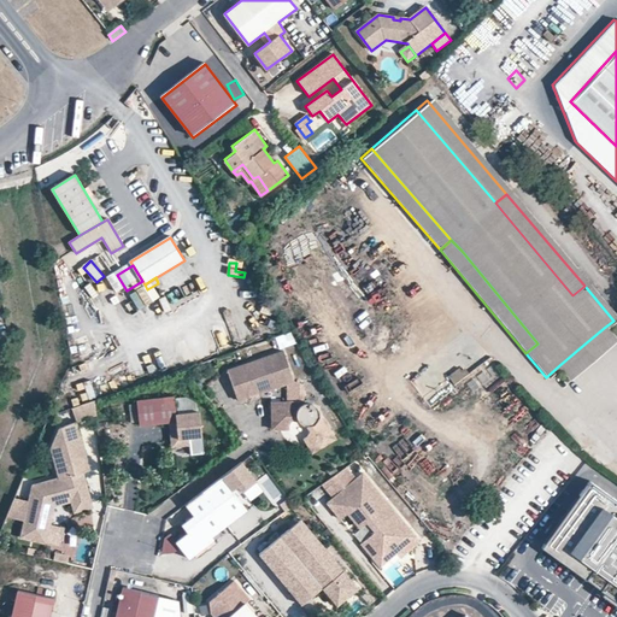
[(162,289),(158,283),(147,289),(151,295),(162,289)]
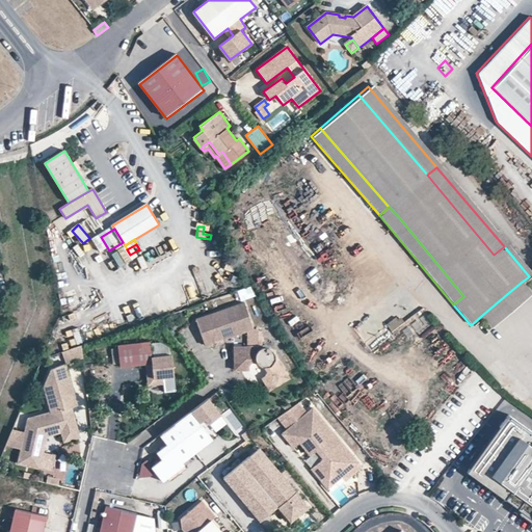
[(85,253),(80,257),(85,265),(91,262),(85,253)]
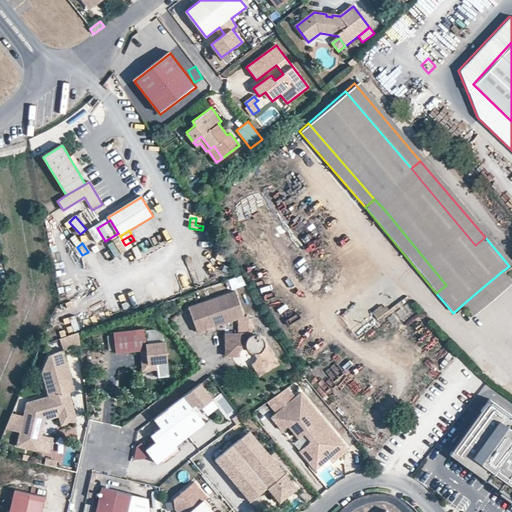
[(175,291),(181,290),(179,279),(173,280),(175,291)]
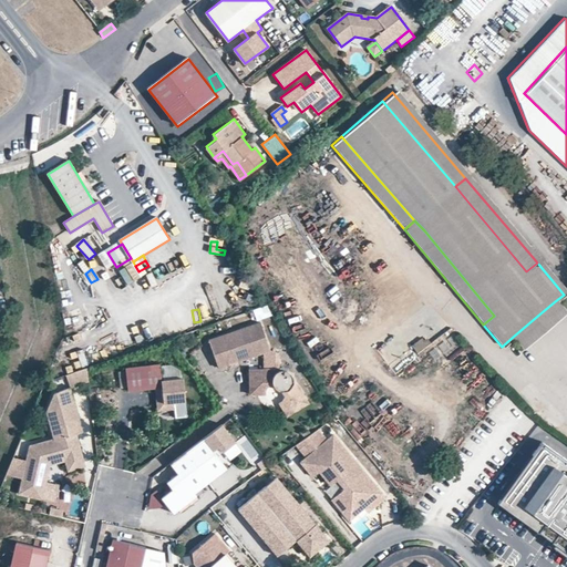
[(265,352),(255,326),(204,343),(213,371),(265,352)]
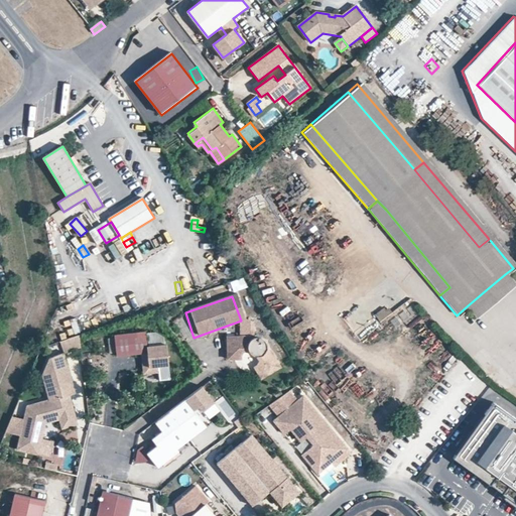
[(412,306),(399,312),(403,319),(415,313),(412,306)]
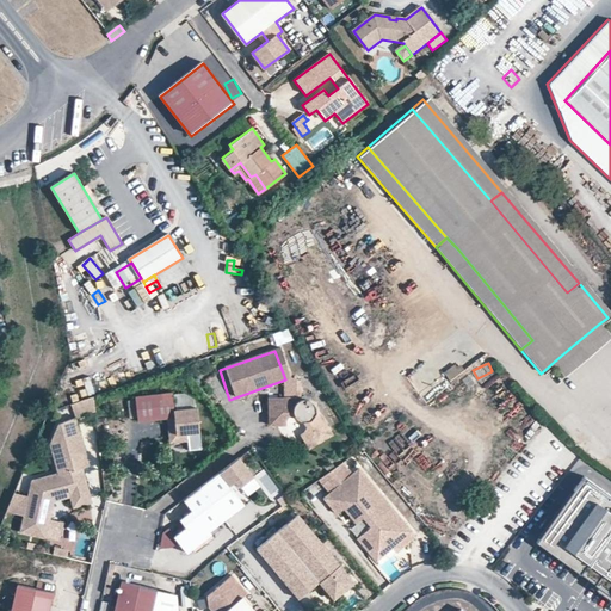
[(415,388),(426,402),(450,386),(439,371),(415,388)]
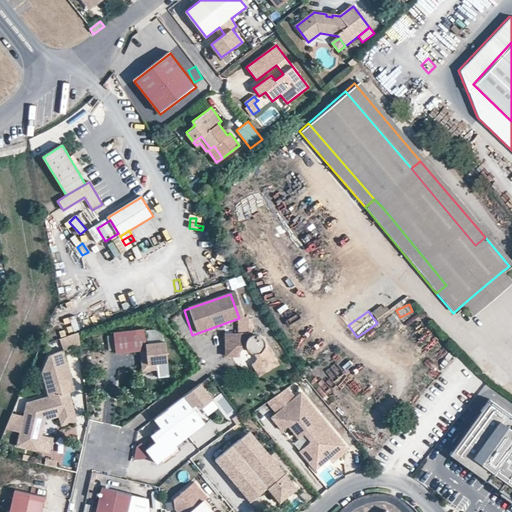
[(391,325),(399,322),(395,314),(388,317),(391,325)]
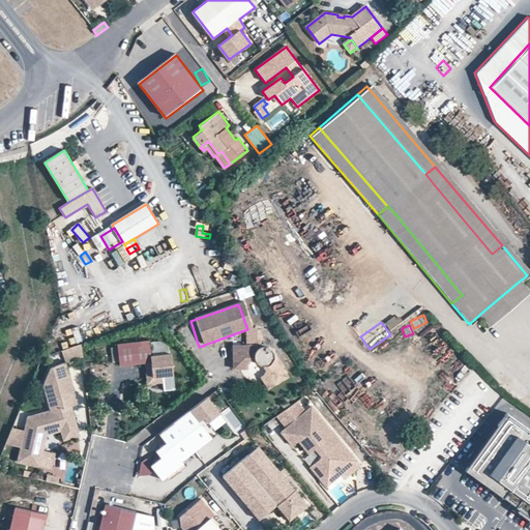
[(256,347),(256,332),(241,333),(241,348),(256,347)]
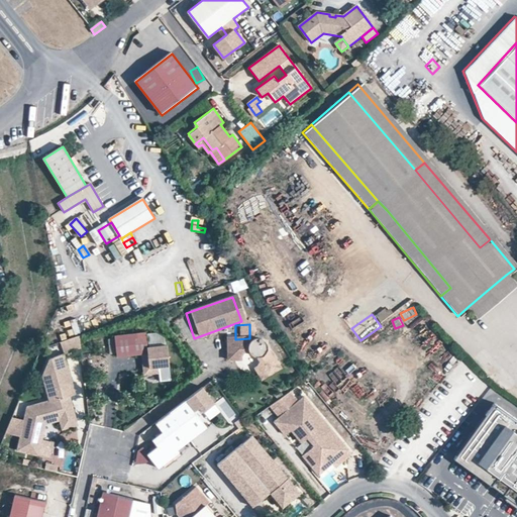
[(140,335),(110,338),(112,359),(143,355),(143,360),(144,371),(165,369),(163,347),(142,349),(140,335)]
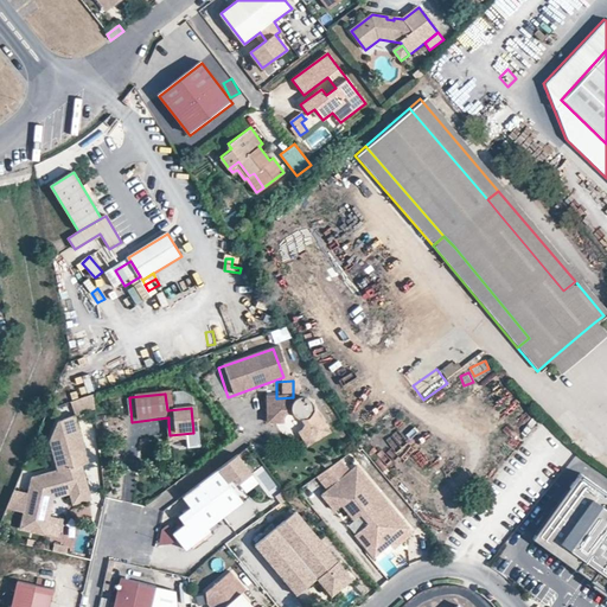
[(305,402),(301,401),(299,400),(295,398),(293,397),(276,398),(266,398),(267,421),(276,427),(282,423),(286,426),(286,427),(286,428),(287,428),(287,429),(288,429),(288,428),(289,428),(293,429),(294,438),(305,443),(324,432),(308,406),(305,402)]
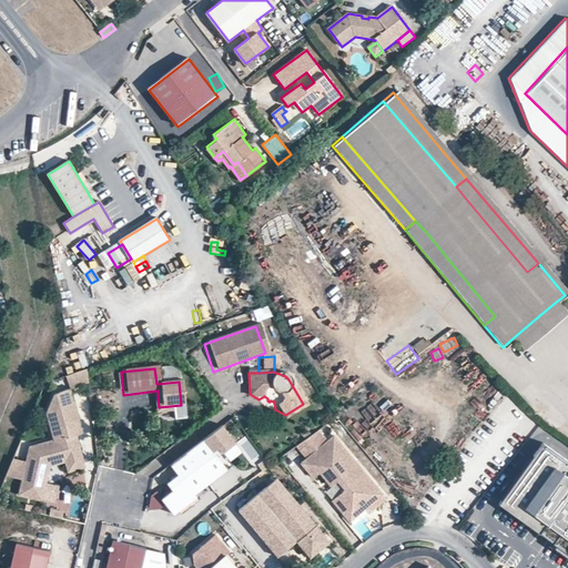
[(74,424),(66,391),(50,396),(42,414),(42,415),(43,419),(50,443),(71,437),(74,424)]
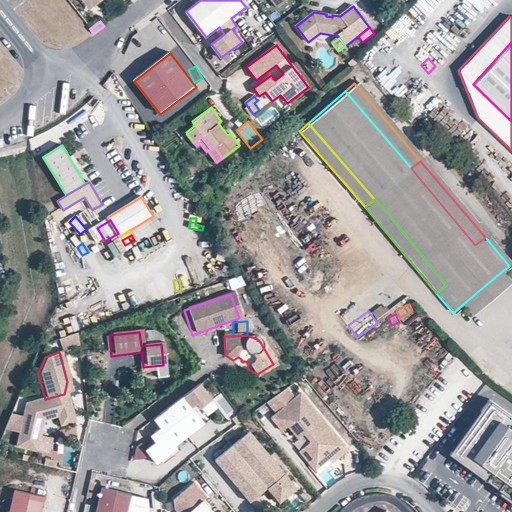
[(241,360),(241,359),(238,357),(233,360),(248,369),(247,362),(244,361),(243,361),(243,362),(242,362),(242,361),(241,361),(241,360)]
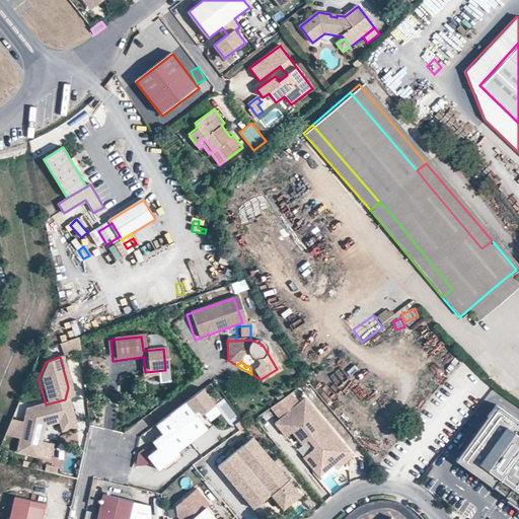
[(199,391),(182,403),(192,415),(197,412),(200,417),(211,408),(199,391)]
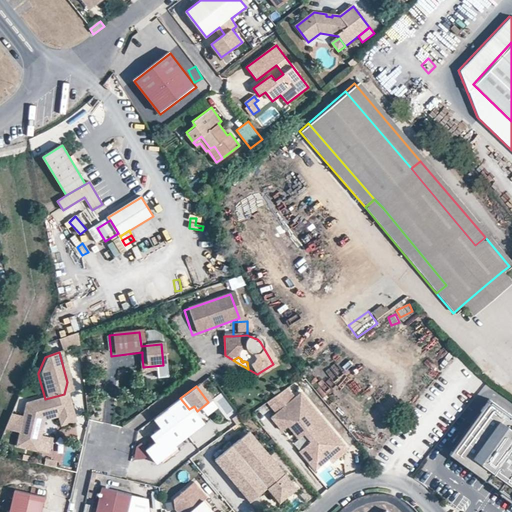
[(287,388),(266,404),(275,414),(295,397),(287,388)]
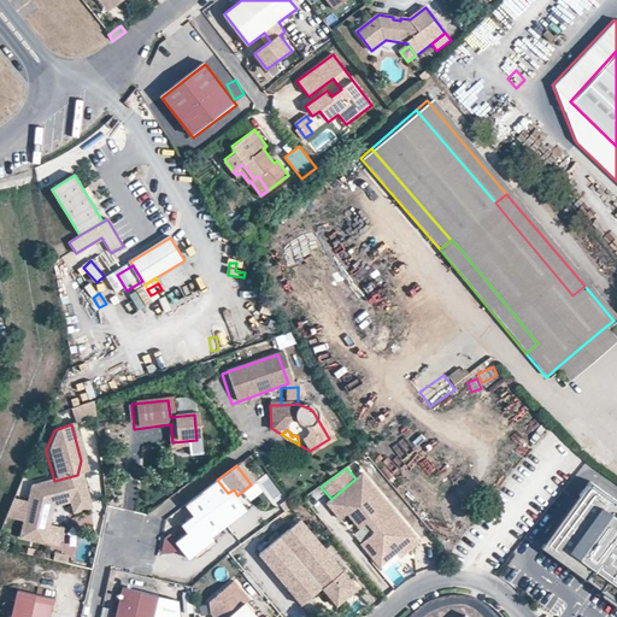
[(418,542),(362,474),(356,479),(331,499),(325,504),(339,519),(346,513),(352,507),(365,523),(374,533),(359,545),(374,562),(389,547),(393,552),(400,545),(403,547),(406,552),(418,542)]
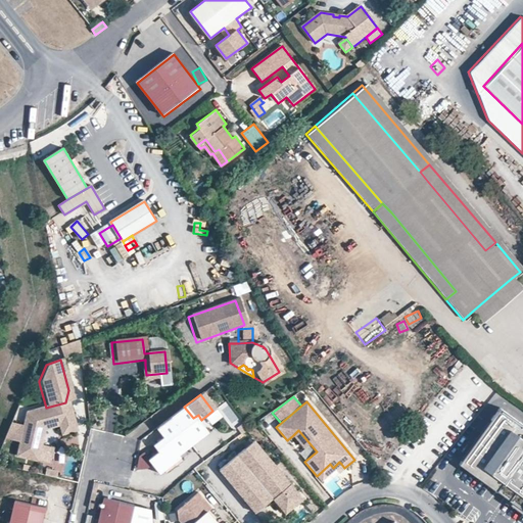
[(74,432),(65,402),(46,408),(29,413),(31,421),(30,422),(29,427),(21,425),(14,459),(34,463),(41,431),(56,427),(58,436),(74,432)]
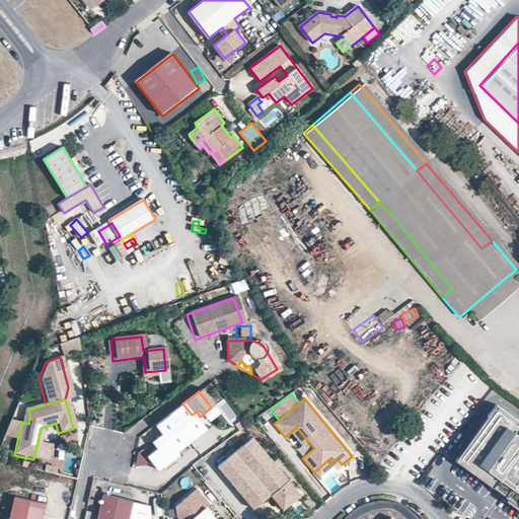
[(192,415),(182,403),(152,427),(159,437),(149,444),(154,451),(144,458),(154,472),(182,451),(180,449),(204,431),(192,415)]
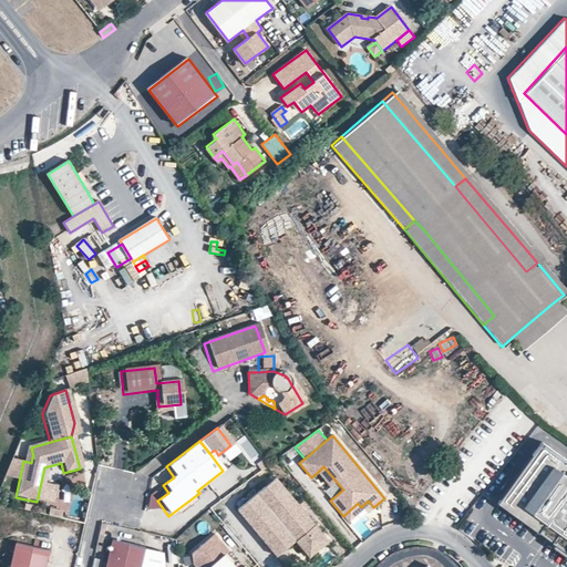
[(566,465),(538,445),(495,504),(542,538),(566,556),(566,465)]
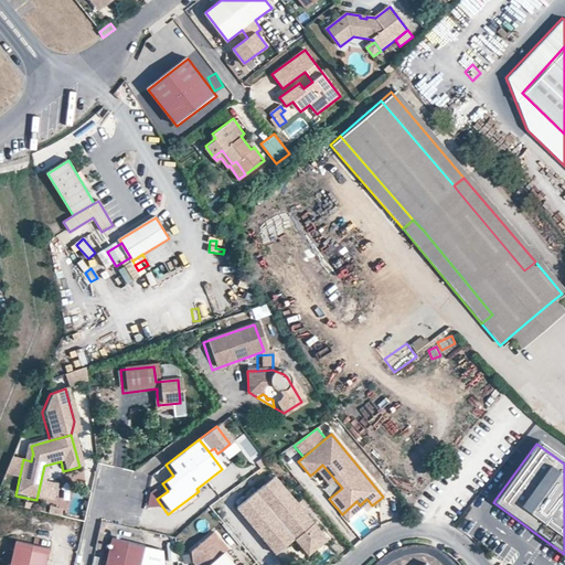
[(33,455),(31,446),(27,447),(23,459),(31,461),(32,456),(33,455)]
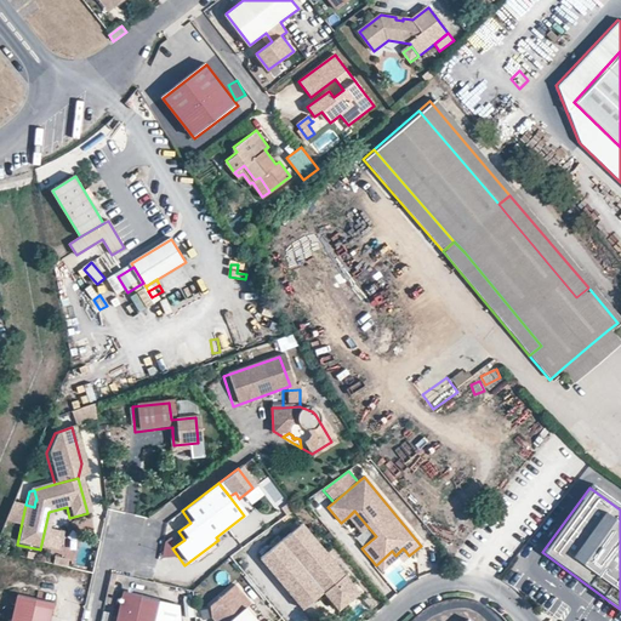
[(368,527),(354,511),(348,517),(360,533),(368,527)]
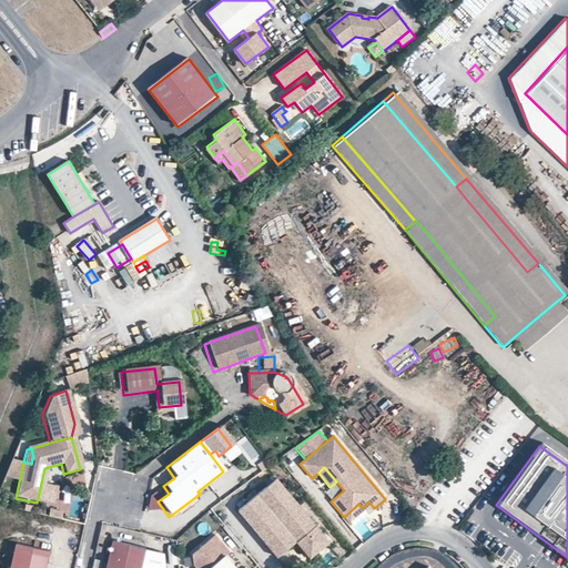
[(308,558),(328,541),(275,478),(237,510),(276,557),(295,541),(308,558)]
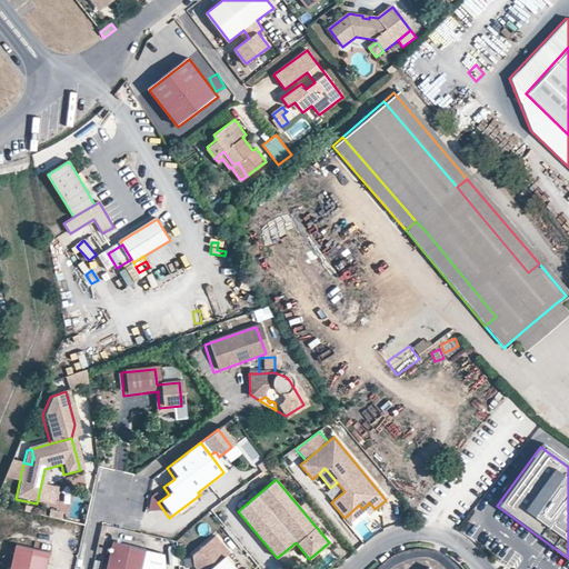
[(362,509),(359,505),(345,518),(349,523),(371,505),(369,502),(362,509)]
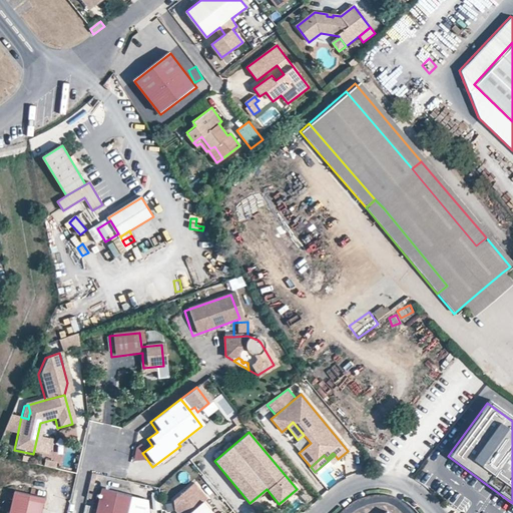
[(194,482),(174,500),(175,512),(213,512),(203,501),(207,498),(194,482)]
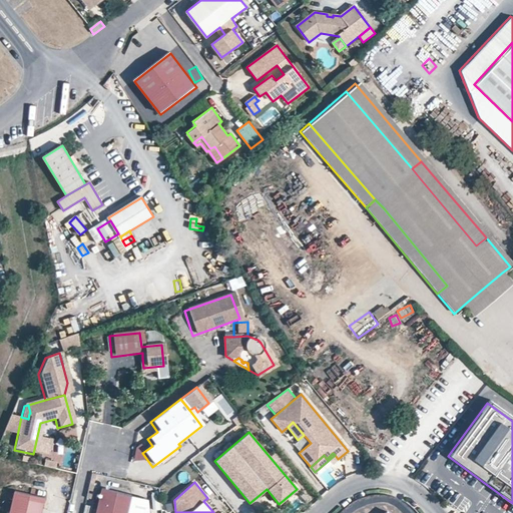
[(127,512),(132,493),(102,487),(96,512),(127,512)]
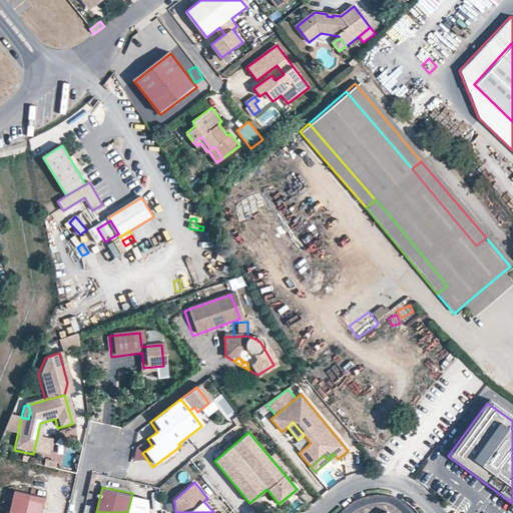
[(40,512),(44,496),(15,489),(9,512),(40,512)]
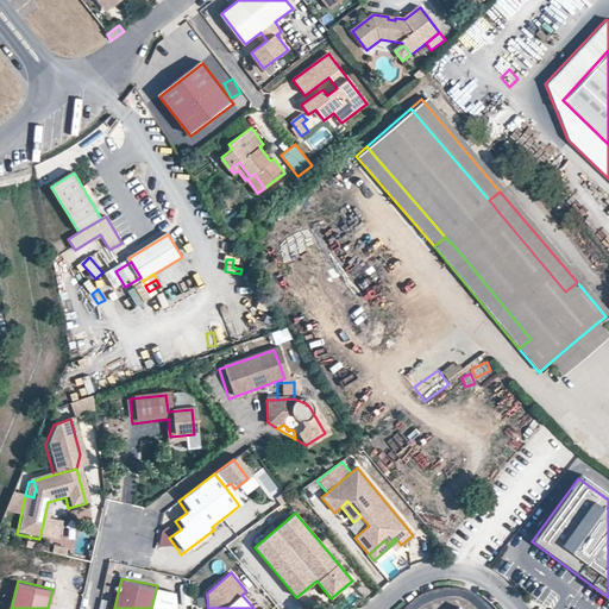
[(187,588),(180,589),(183,604),(192,602),(187,588)]
